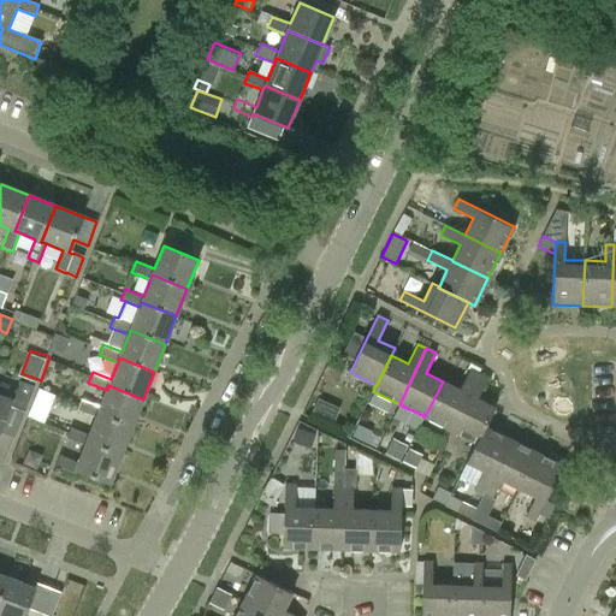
[(451,430),(478,374),(469,369),(460,390),(443,381),(425,416),(451,430)]
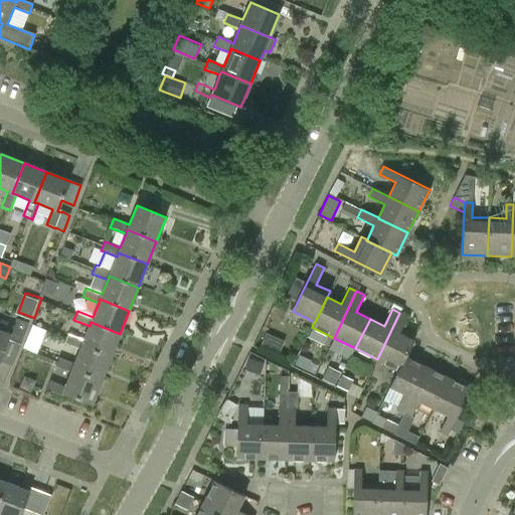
[(377,359),(398,369),(398,370),(405,356),(413,340),(399,333),(407,317),(399,313),(377,359)]
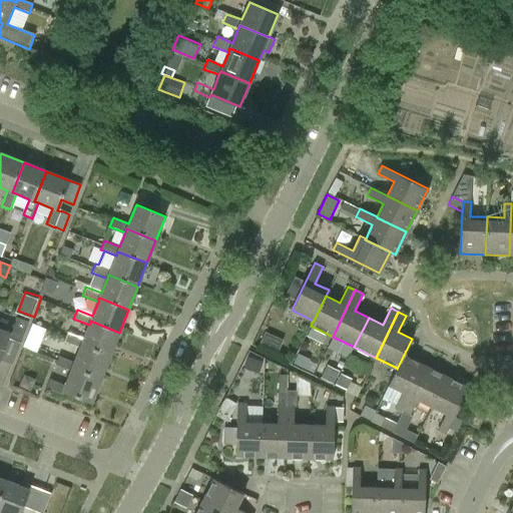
[(9,338),(21,343),(29,322),(17,318),(9,338)]
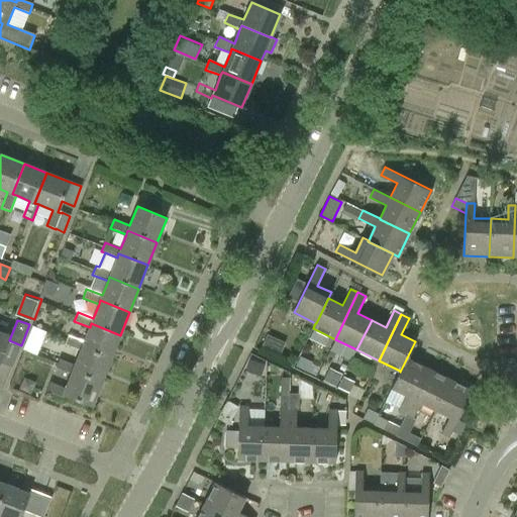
[(65,344),(80,351),(82,346),(111,358),(120,335),(91,323),(90,327),(84,341),(68,335),(65,344)]
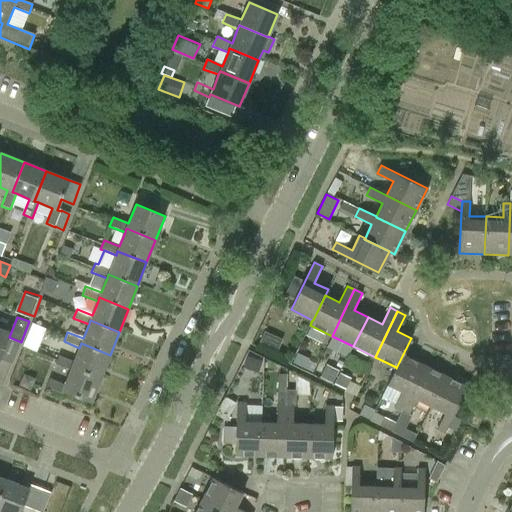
[(40,350),(48,326),(34,321),(25,345),(40,350)]
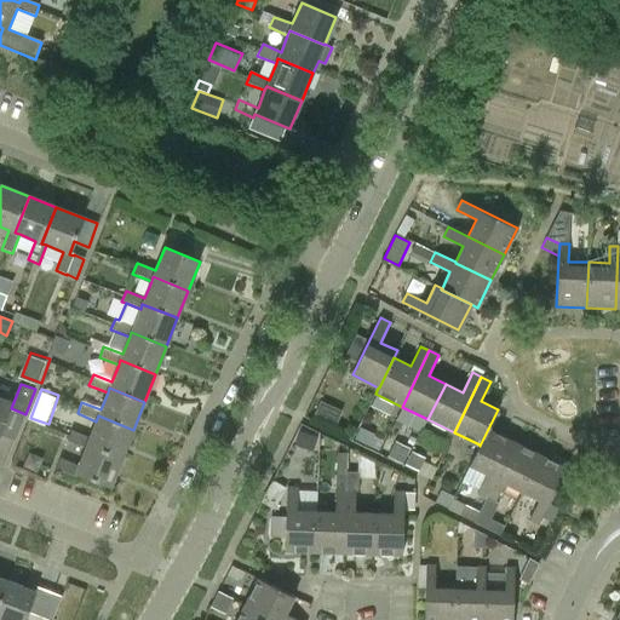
[(0,432),(12,403),(0,397),(0,432)]
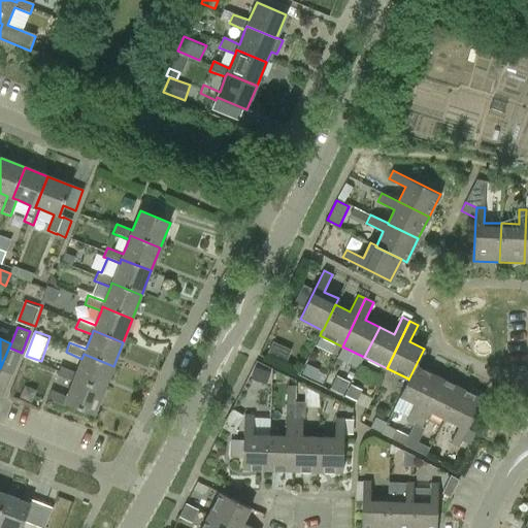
[(104,391),(113,366),(84,354),(81,359),(76,372),(60,367),(57,375),(72,383),(74,378),(104,391)]
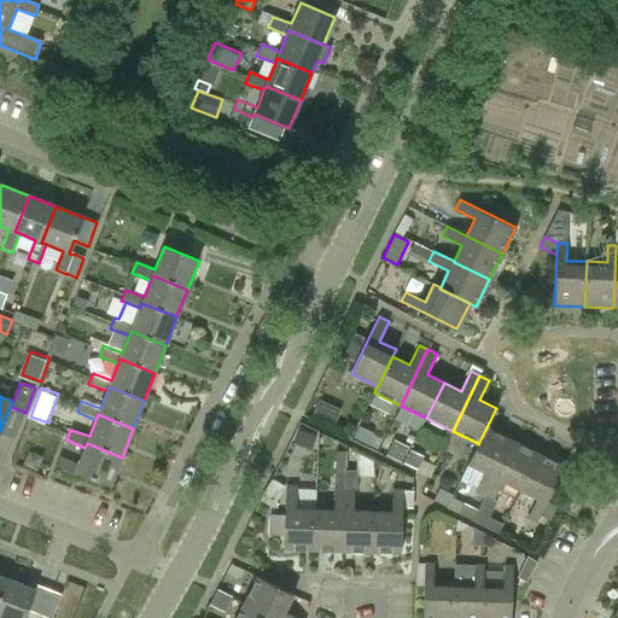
[(301,427),(295,447),(314,453),(320,433),(301,427)]
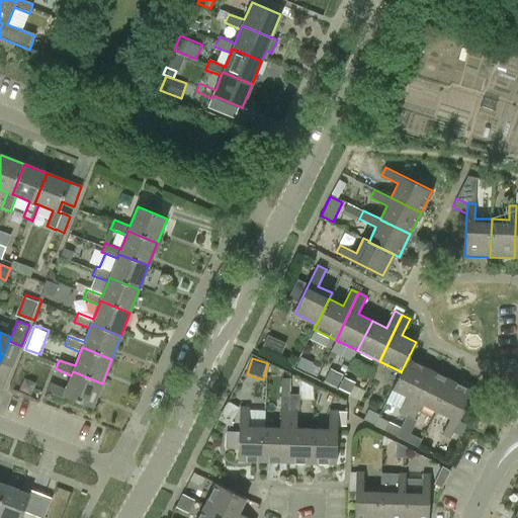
[(401,372),(401,371),(392,389),(406,396),(398,412),(405,416),(428,368),(408,358),(401,372)]
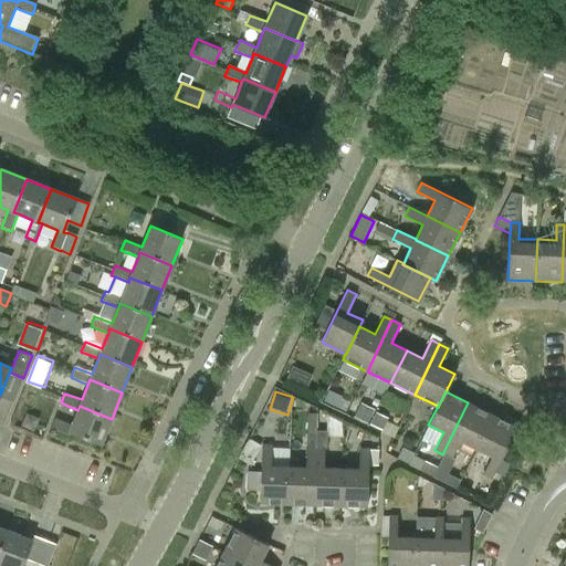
[(397,435),(404,421),(362,402),(355,416),(397,435)]
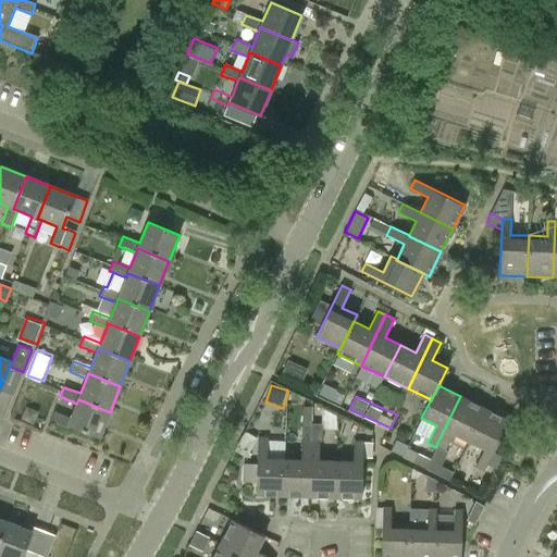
[(468,441),(484,408),(460,396),(435,447),(424,469),(436,474),(447,453),(444,452),(453,433),(468,441)]
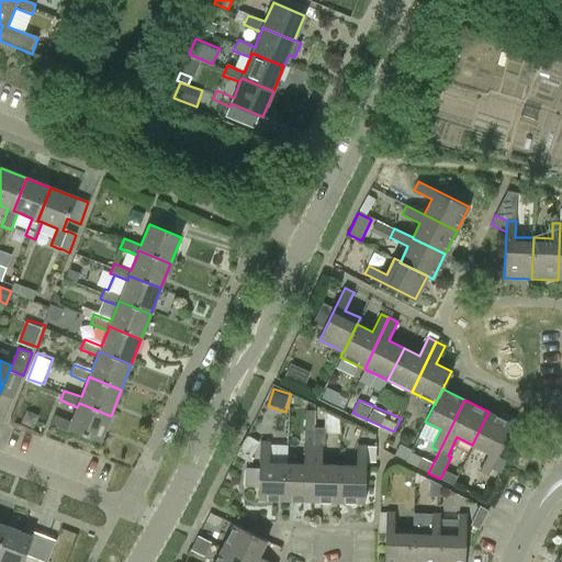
[(100,441),(111,416),(79,403),(77,407),(71,422),(54,415),(51,425),(67,431),(68,428),(100,441)]
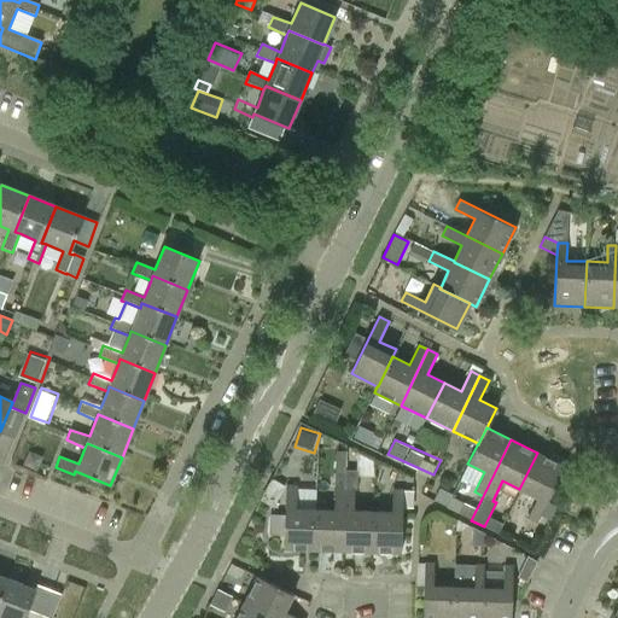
[(29,450),(23,465),(38,472),(44,458),(29,450)]
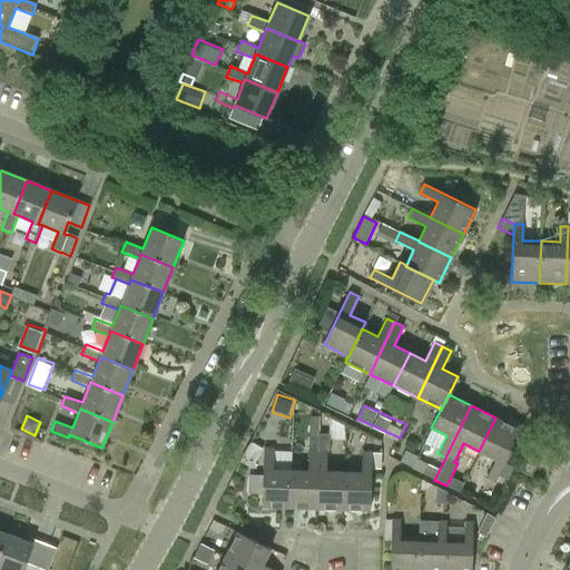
[(494,482),(520,430),(495,418),(479,451),(495,459),(485,478),(494,482)]
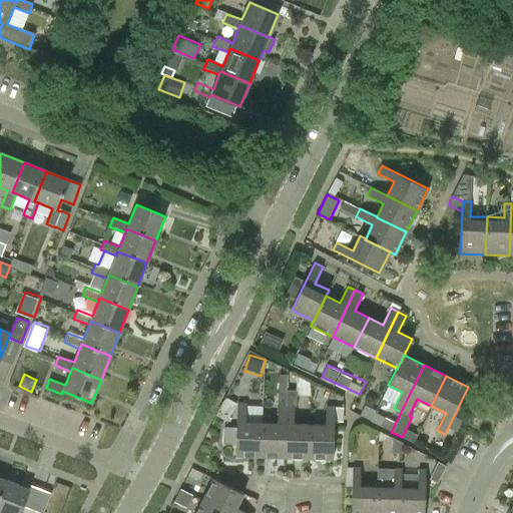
[(287,394),(287,405),(294,406),(294,407),(297,407),(298,390),(287,390),(287,394)]
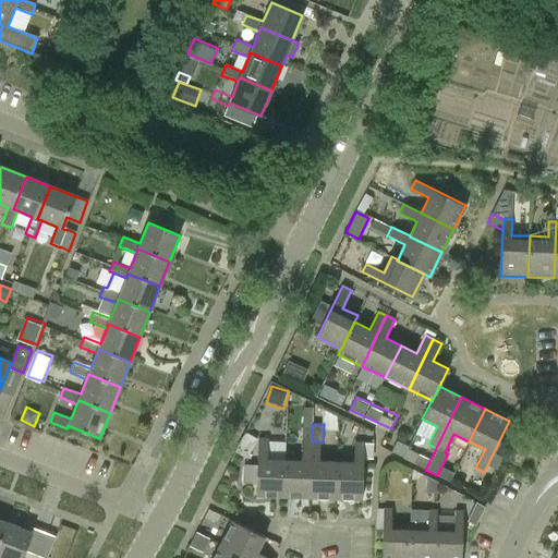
[(303,428),(302,440),(312,440),(312,428),(303,428)]
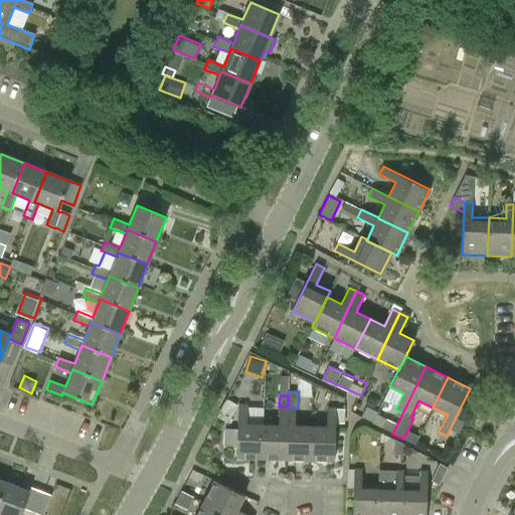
[(480,430),(491,406),(478,400),(467,423),(480,430)]
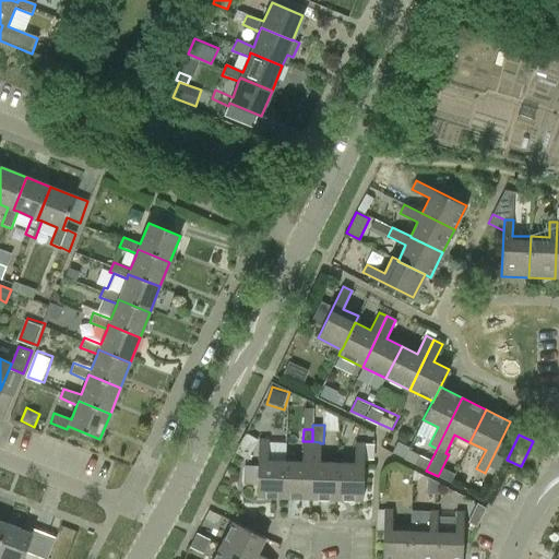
[(283,497),(285,461),(268,461),(268,440),(259,440),(258,465),(257,484),(256,496),(283,497)]
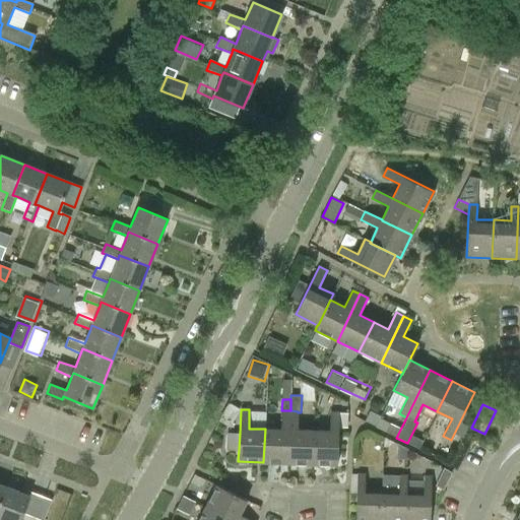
[(263,462),(287,463),(290,410),(281,410),(280,410),(280,430),(265,429),(263,462)]
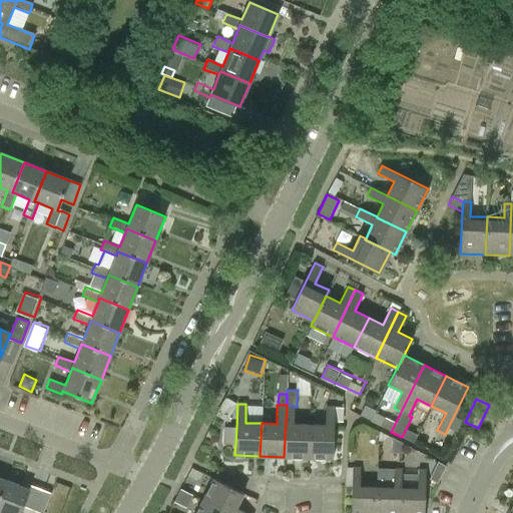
[(284,457),(308,458),(310,425),(293,424),(294,407),(294,406),(287,405),(284,457)]
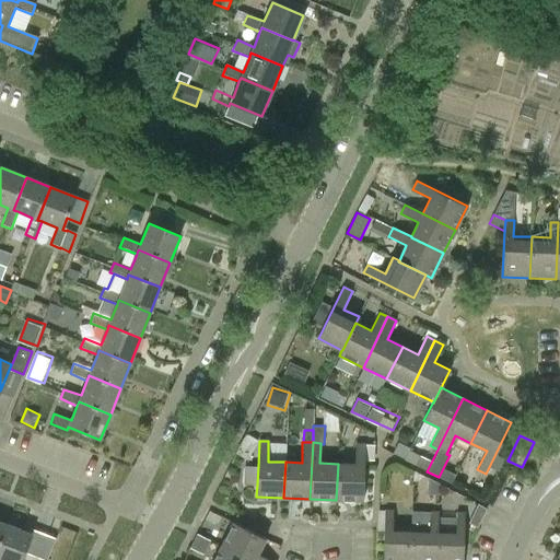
[(375,445),(365,444),(356,444),(354,464),(338,464),(336,500),(363,502),(364,461),(374,462),(375,445)]
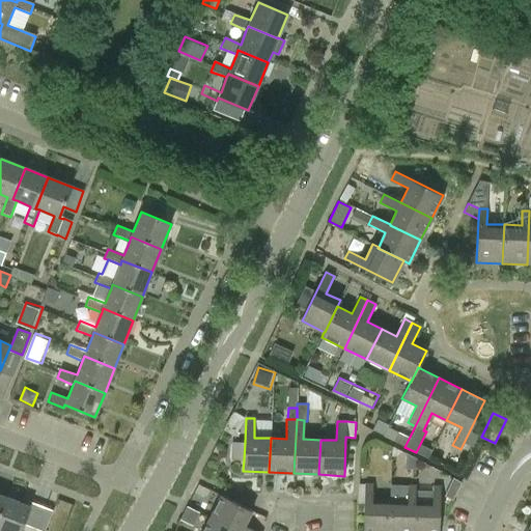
[(231,459),(244,459),(245,442),(231,442),(231,459)]
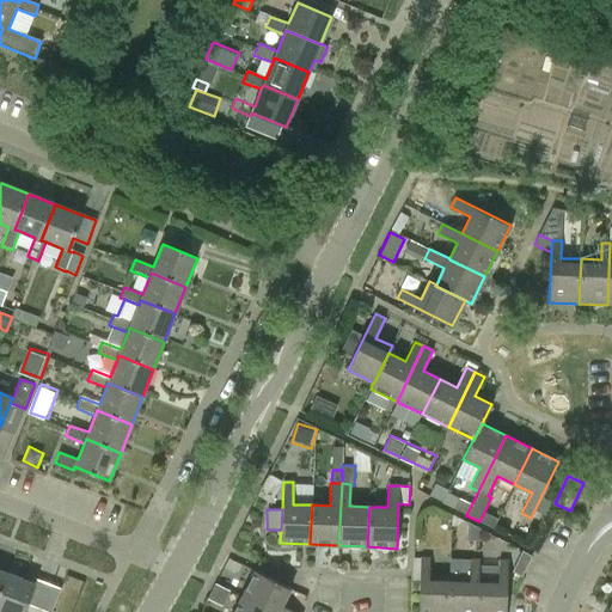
[(478,528),(467,522),(466,540),(478,540),(478,528)]
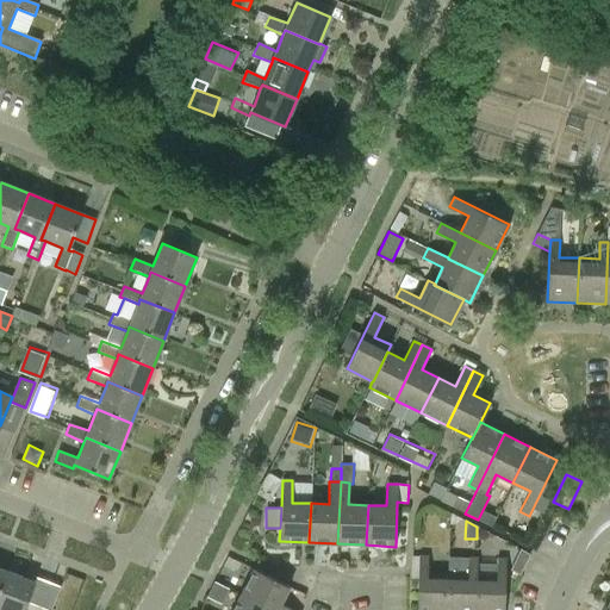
[(416,609),(446,609),(447,579),(428,579),(428,556),(418,556),(416,609)]
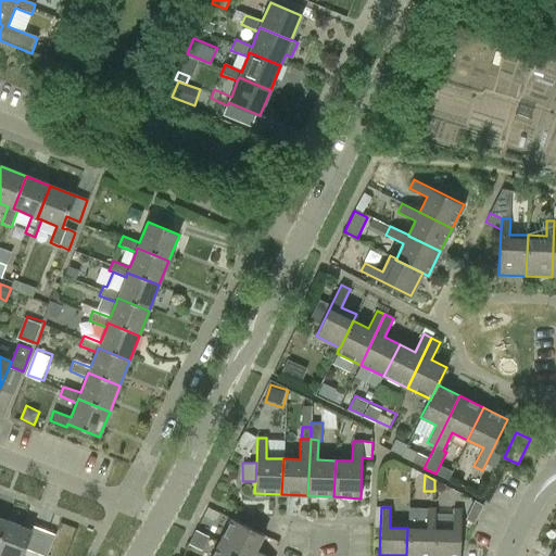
[(406,555),(432,555),(433,529),(434,529),(434,509),(427,509),(426,529),(407,528),(406,555)]
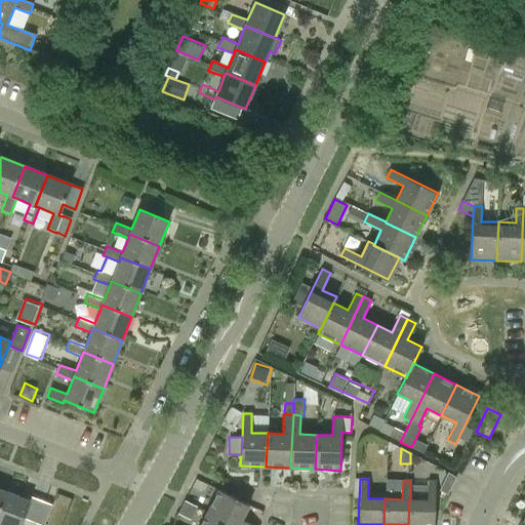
[(433,524),(435,482),(428,481),(427,500),(410,499),(409,499),(408,524),(433,524)]
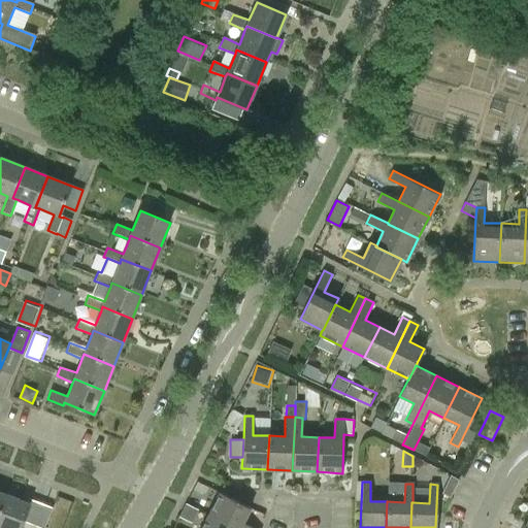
[(219,492),(208,515),(233,527),(253,527),(243,523),(251,508),(219,492)]
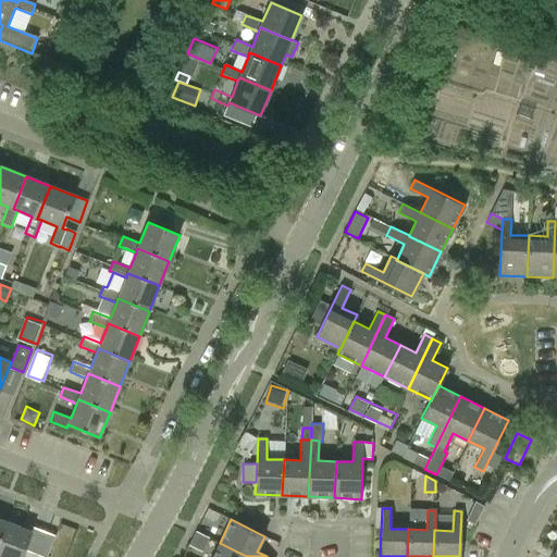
[(21,556),(32,531),(7,521),(0,537),(0,556),(21,556)]
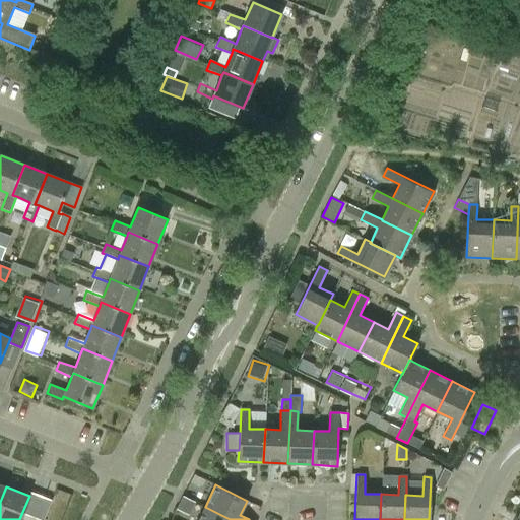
[(198,519),(230,519),(205,507),(198,519)]
